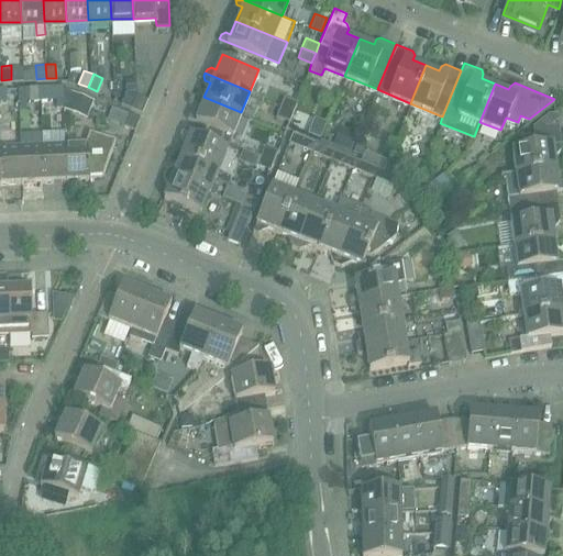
[(40,98),(40,85),(29,86),(29,98),(40,98)]
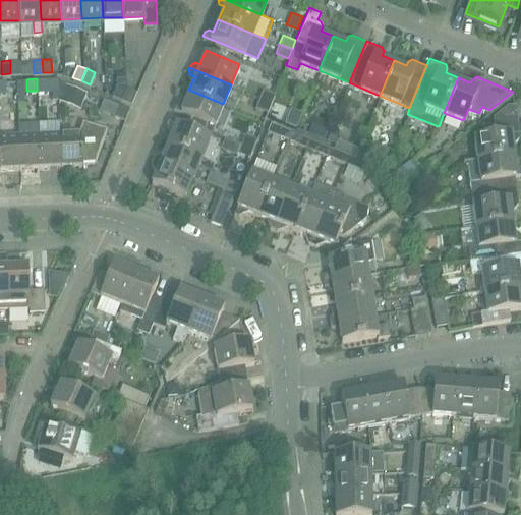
[(48,78),(37,78),(37,91),(48,91),(48,78)]
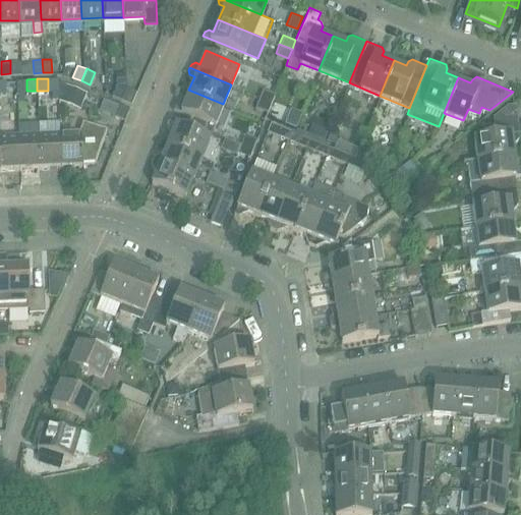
[(121,97),(126,84),(117,81),(112,94),(121,97)]
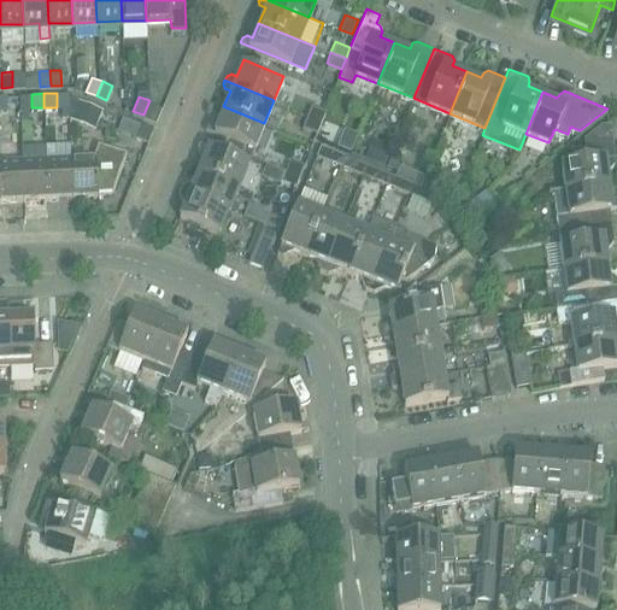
[(150,100),(144,115),(156,121),(162,106),(150,100)]
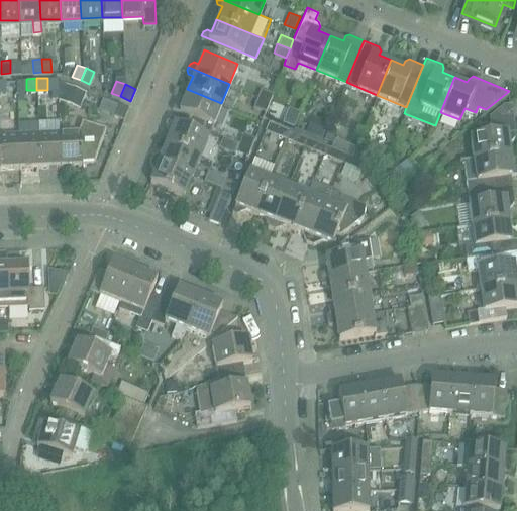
[(260,86),(256,95),(269,100),(273,91),(260,86)]
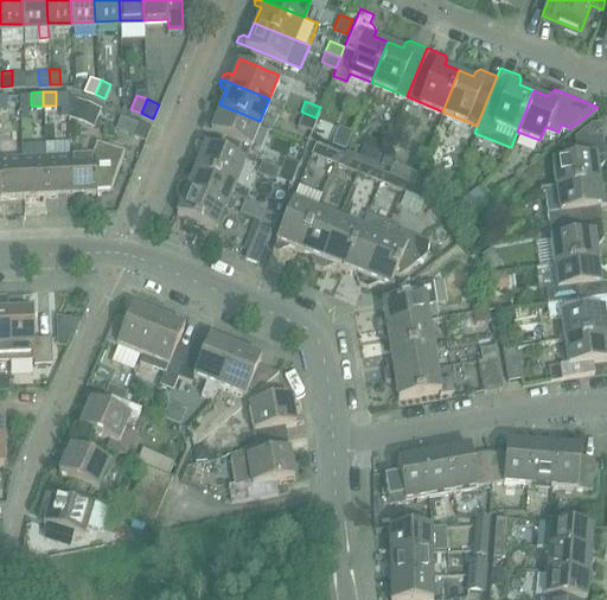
[(260,121),(219,104),(213,119),(209,117),(204,119),(202,125),(251,144),(260,121)]
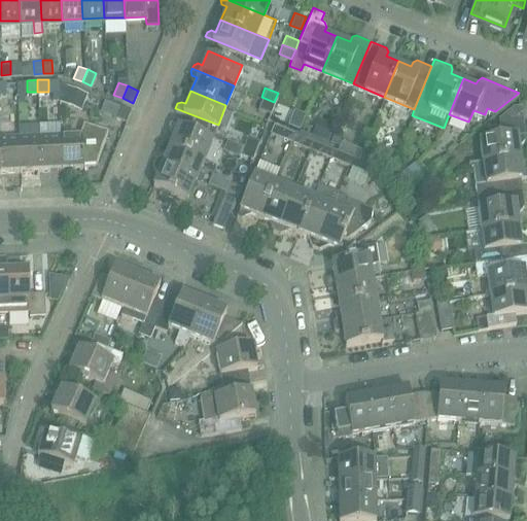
[(274,102),(261,97),(257,106),(271,111),(274,102)]
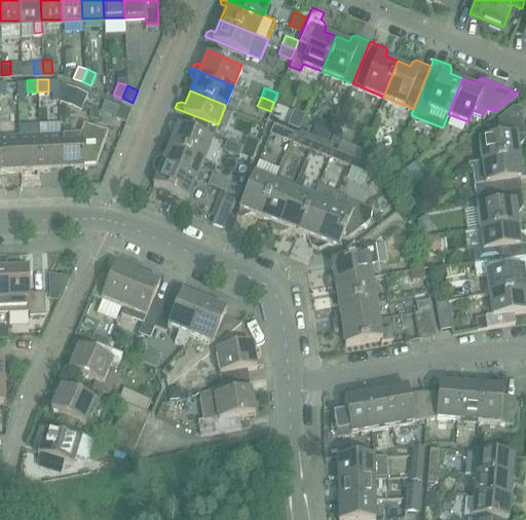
[(479,136),(481,157),(519,153),(517,141),(522,140),(525,136),(520,102),(513,103),(496,116),(496,122),(487,124),(489,135),(479,136)]
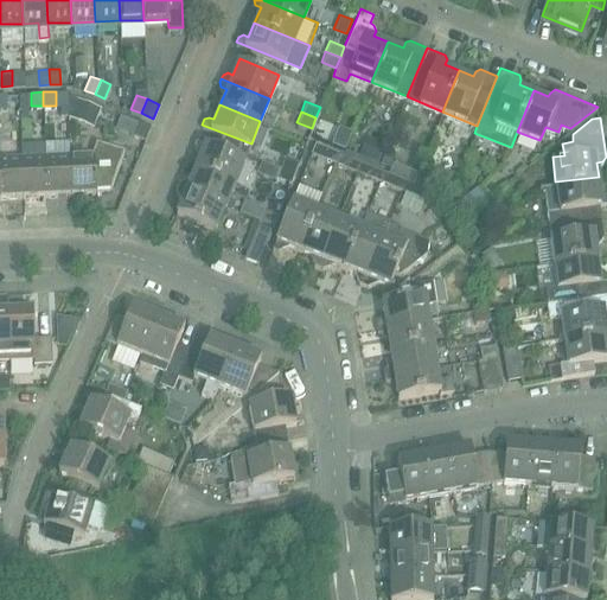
[(134,132),(146,136),(151,125),(139,120),(134,132)]
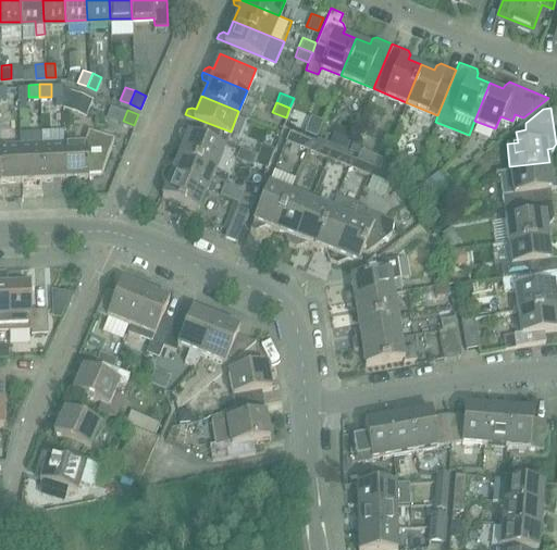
[(185,137),(180,151),(215,166),(224,145),(180,126),(178,130),(180,135),(185,137)]
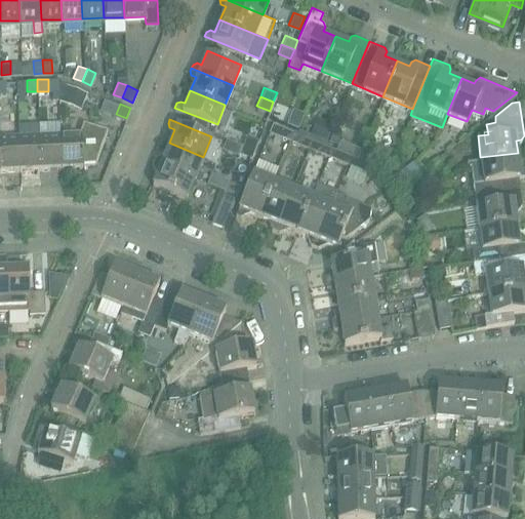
[(80,130),(61,131),(62,167),(83,166),(83,162),(96,161),(108,128),(84,120),(80,130)]
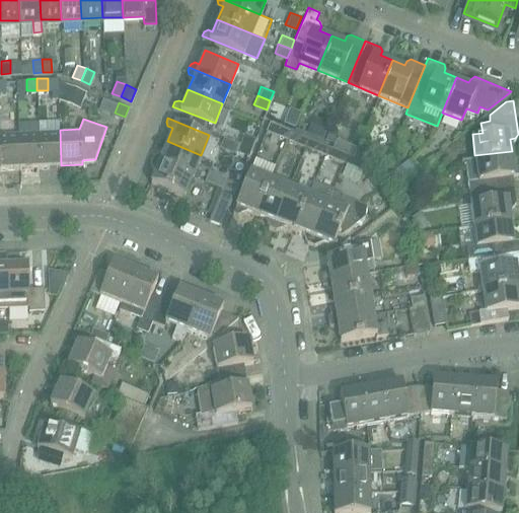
[(267,129),(286,137),(290,128),(270,120),(267,129)]
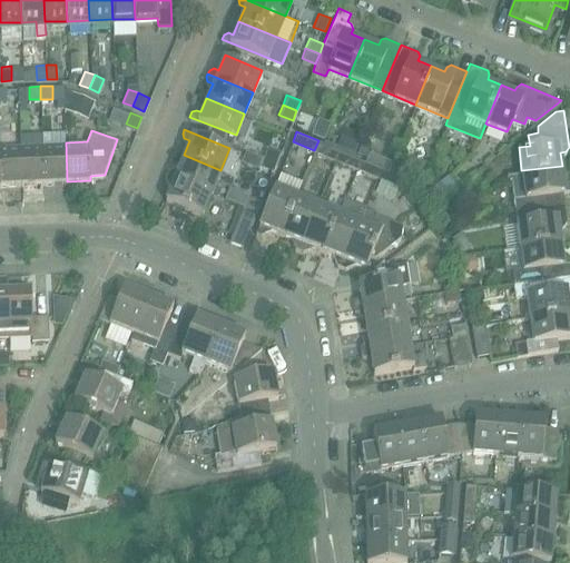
[(314,150),(335,158),(340,149),(318,140),(314,150)]
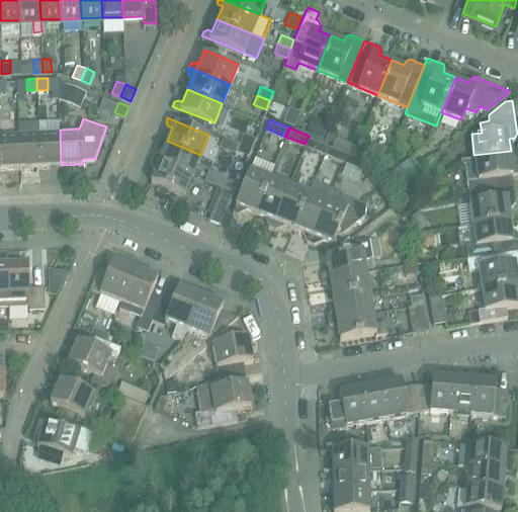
[(60,130),(38,131),(39,165),(61,165),(60,130)]
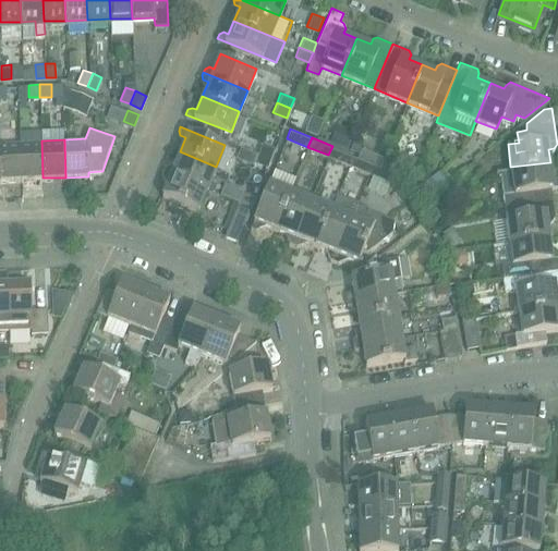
[(41,141),(20,142),(21,179),(43,178),(41,141)]
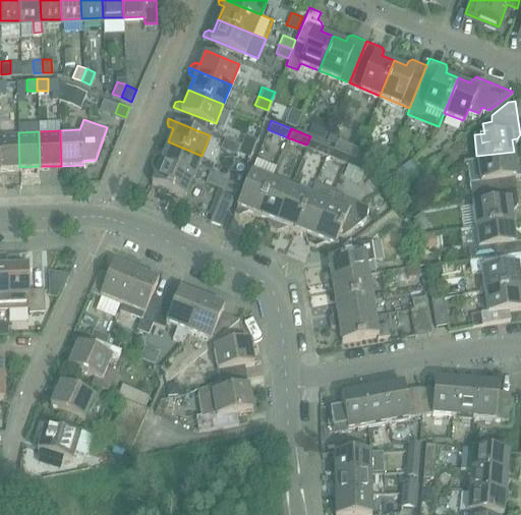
[(0,132),(0,167),(19,167),(18,132),(0,132)]
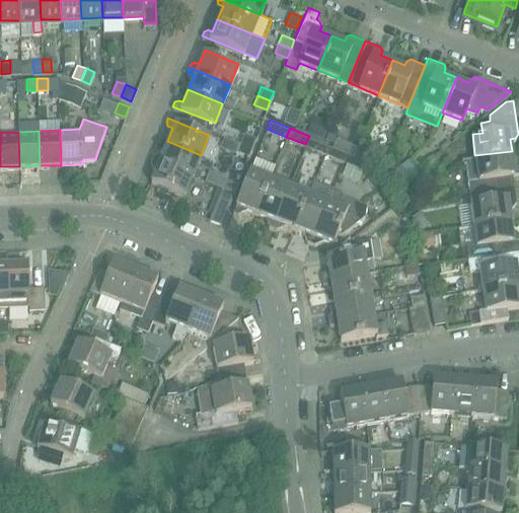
[(244,132),(240,141),(252,146),(256,137),(244,132)]
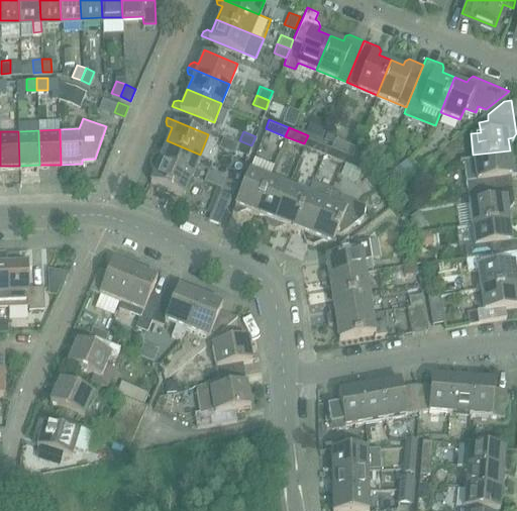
[(304,143),(323,151),(327,143),(308,135),(304,143)]
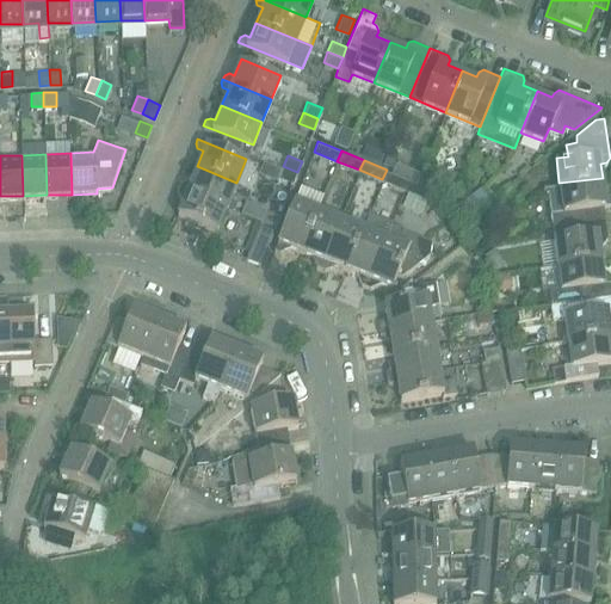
[(180,180),(179,185),(228,205),(236,183),(197,166),(191,180),(185,179),(180,180)]
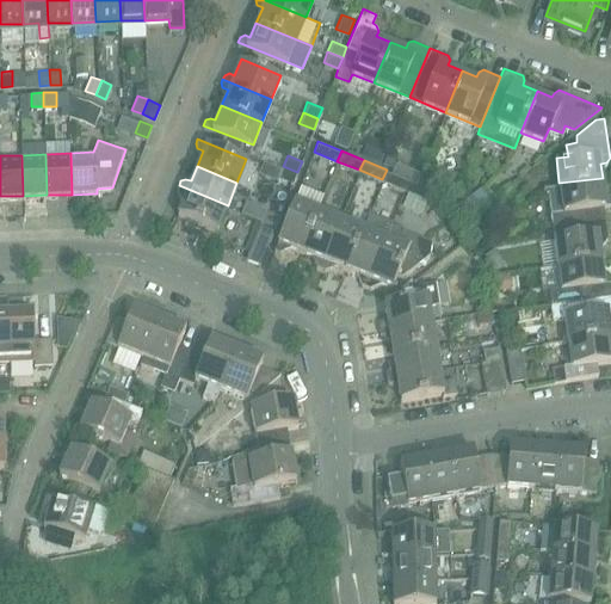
[(297,172),(283,166),(279,177),(292,182),(297,172)]
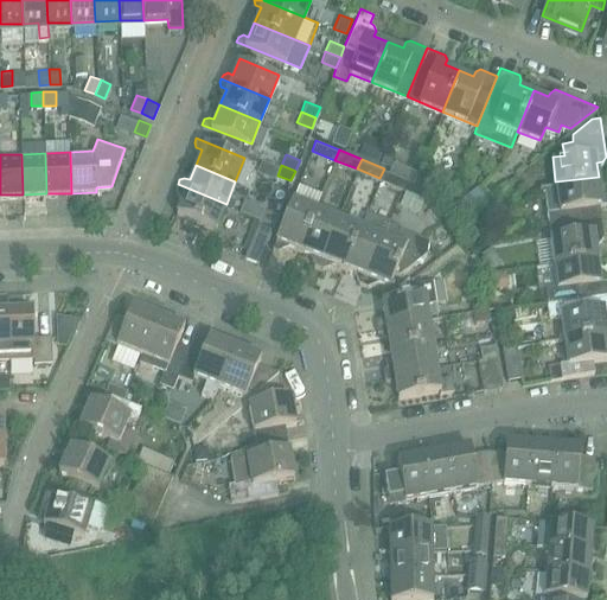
[(379,178),(402,187),(407,178),(384,168),(379,178)]
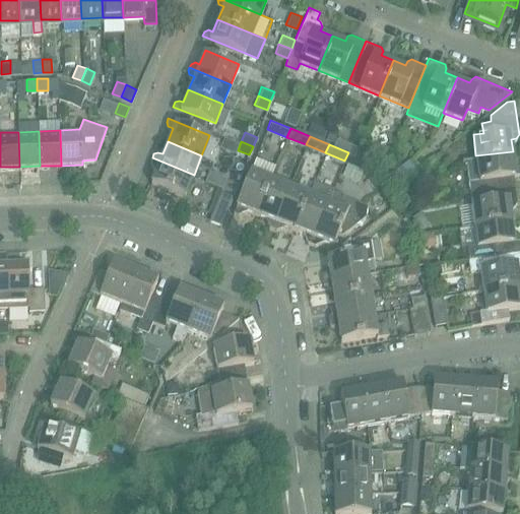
[(407,156),(414,167),(429,156),(421,146),(407,156)]
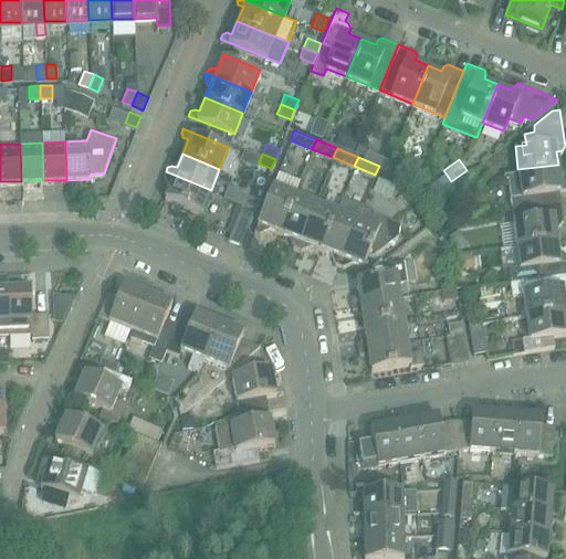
[(509,176),(512,207),(563,200),(562,189),(565,188),(565,179),(559,180),(558,165),(517,169),(519,171),(504,172),(504,176),(509,176)]
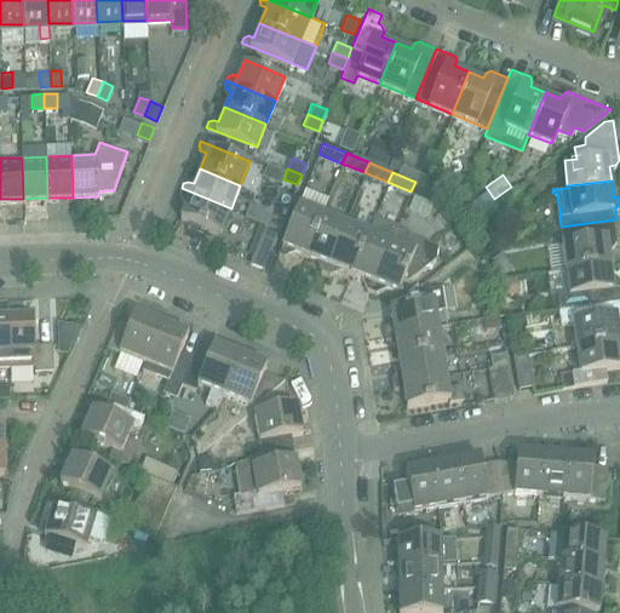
[(415,182),(411,192),(435,201),(438,192),(415,182)]
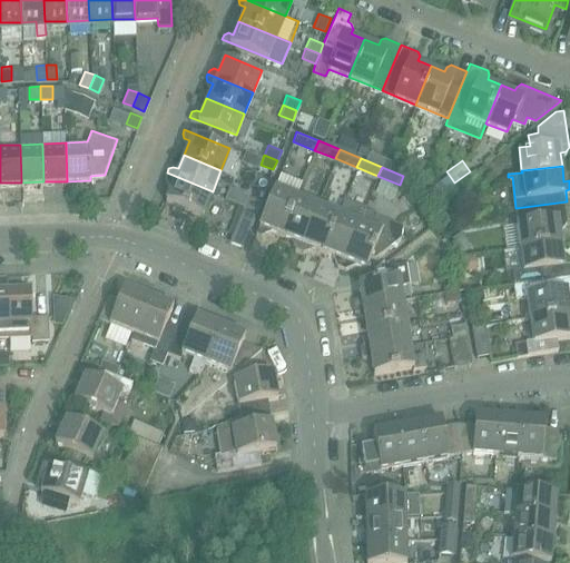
[(213,191),(167,173),(165,176),(167,180),(172,183),(166,197),(203,213),(213,191)]
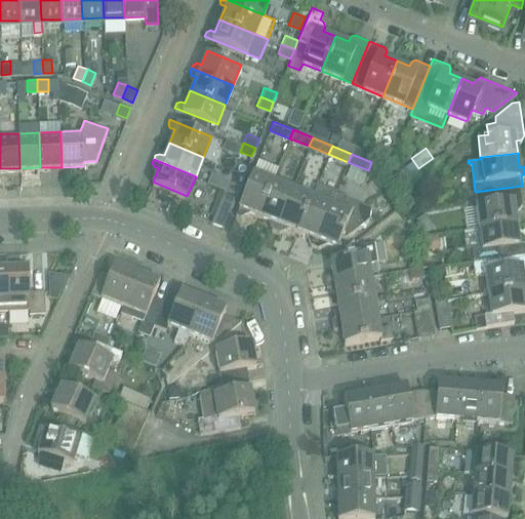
[(246,207),(259,213),(273,178),(252,170),(236,212),(240,214),(244,212),(246,207)]
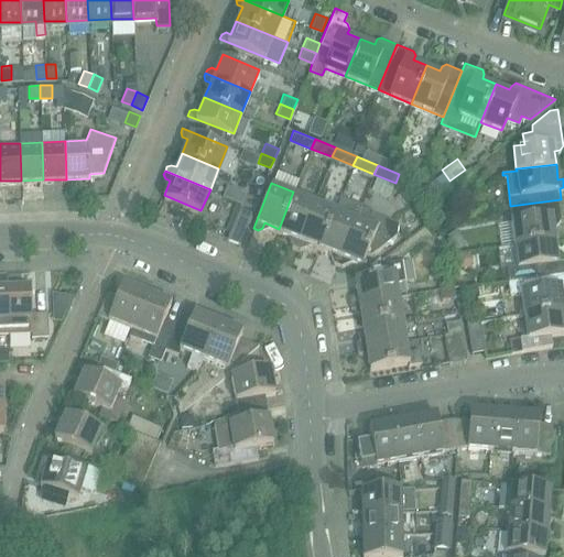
[(246,192),(241,203),(255,208),(259,197),(246,192)]
